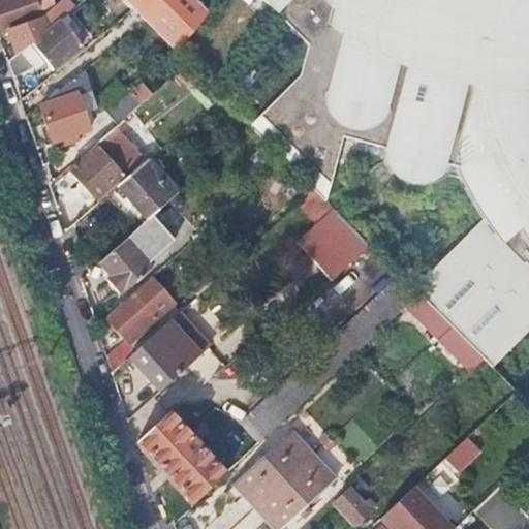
[(0,0),(0,24),(2,31),(7,30),(43,17),(47,16),(40,0),(0,0)]
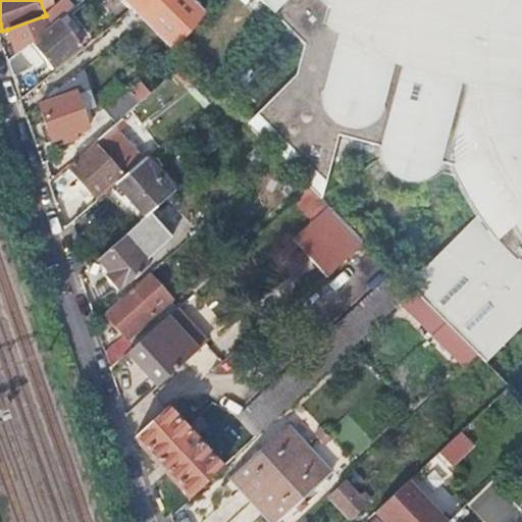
[(144,19),(174,50),(208,11),(197,0),(124,0),(133,8),(144,19)]
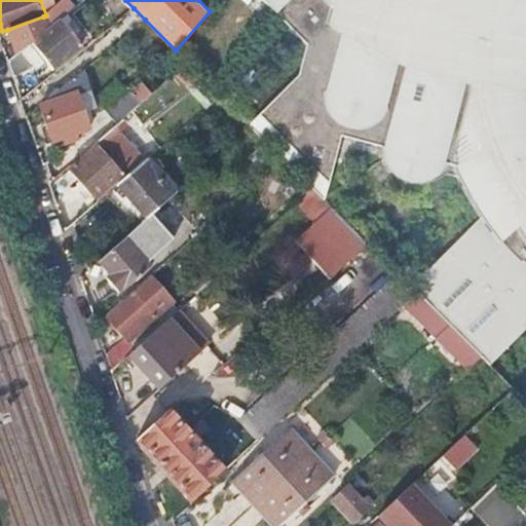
[(525,105),(523,98),(521,91),(525,88),(525,0),(263,0),(307,43),(299,74),(250,124),(326,200),(343,136),(385,148),(385,151),(385,156),(385,160),(387,166),(389,170),(392,175),(398,179),(402,182),(407,184),(413,185),(419,185),(426,184),(430,182),(431,182),(435,171),(461,178),(484,217),(413,288),(491,366),(525,331),(525,105)]
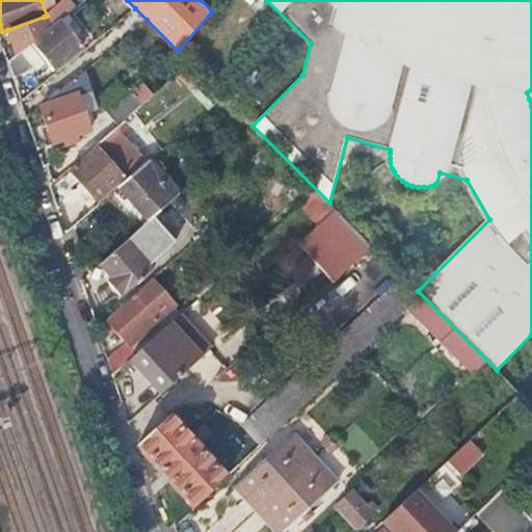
[(68,11),(59,3),(47,16),(44,17),(7,30),(16,54),(23,48),(48,27),(68,11)]
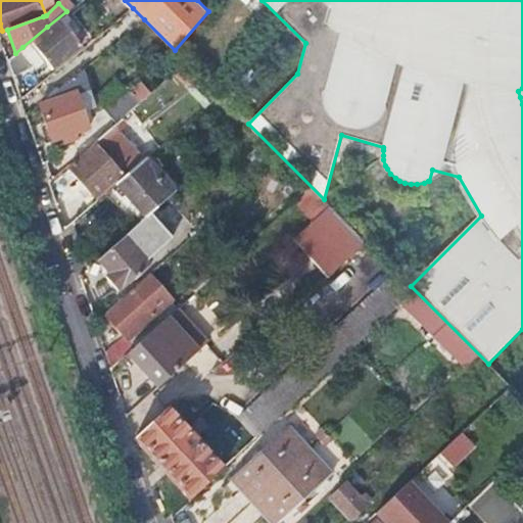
[(125,36),(144,19),(133,8),(113,25),(125,36)]
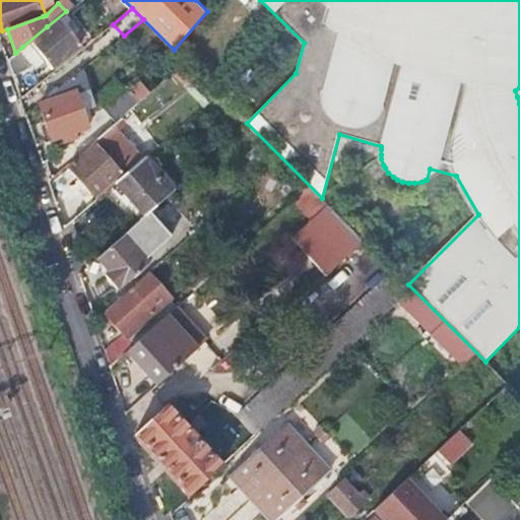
[(58,20),(31,43),(52,68),(79,45),(58,20)]
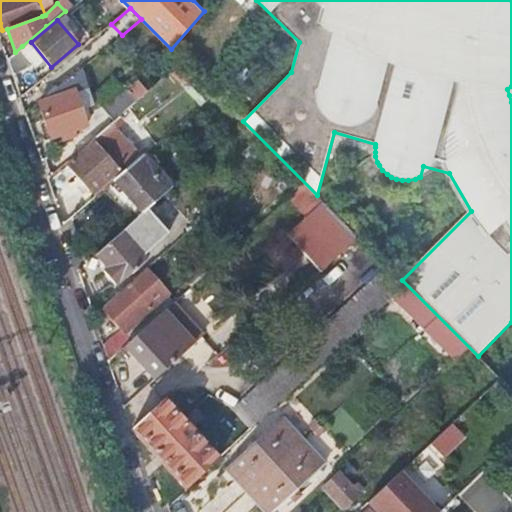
[(8,58),(13,74),(31,58),(22,46),(15,52),(8,58)]
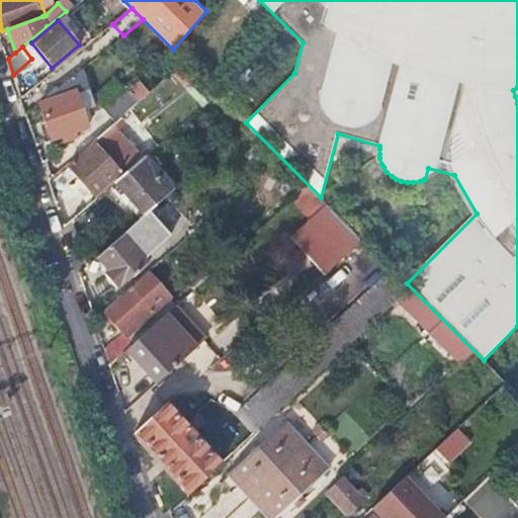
[(197,74),(184,61),(167,76),(181,90),(197,74)]
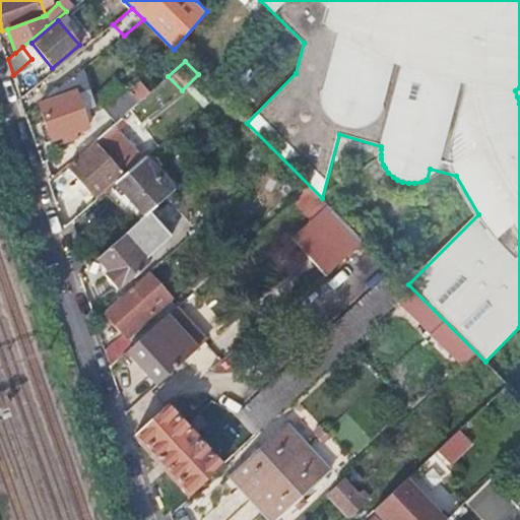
[(87,127),(71,77),(39,103),(52,139),(87,127)]
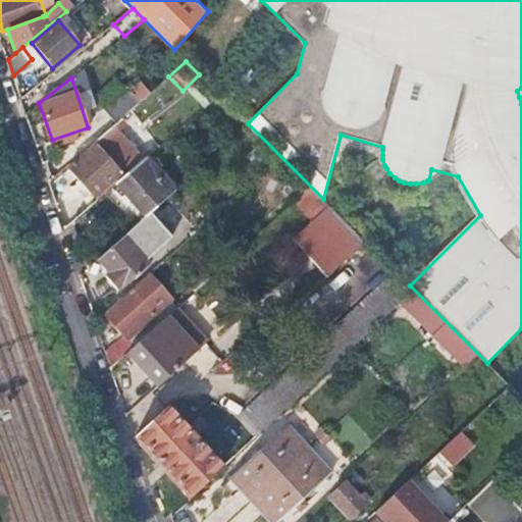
[(125,121),(121,117),(114,123),(93,142),(94,144),(69,165),(90,190),(96,197),(114,181),(121,175),(121,174),(118,171),(105,155),(117,145),(108,136),(125,121)]
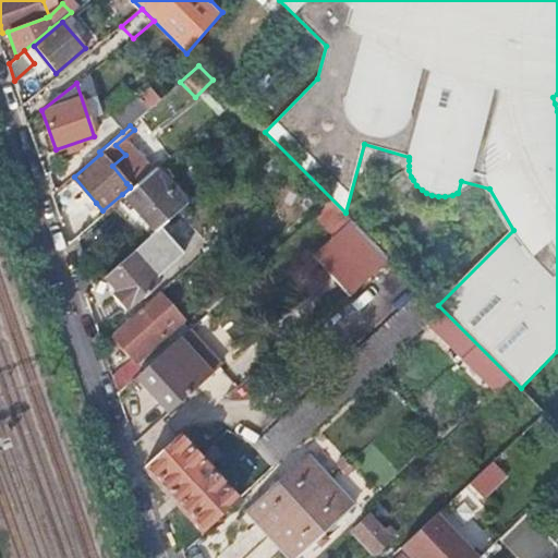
[(186,202),(155,166),(130,187),(122,194),(155,230),(186,202)]
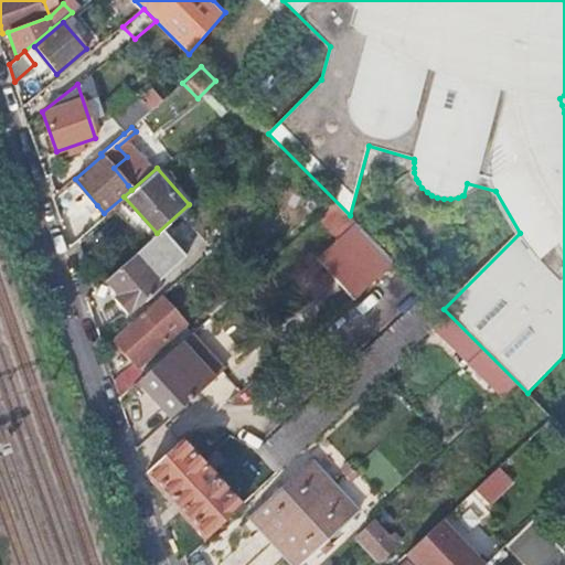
[(396,260),(350,215),(332,204),(318,216),(338,238),(319,257),(353,298),(396,260)]
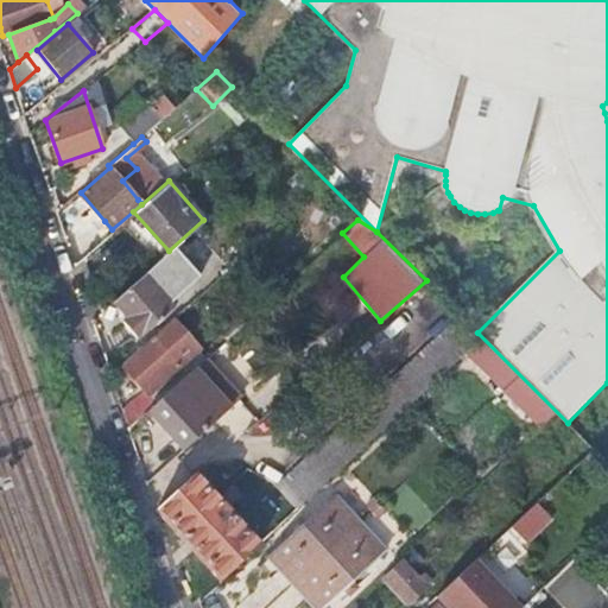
[(75,263),(112,229),(105,221),(90,234),(68,241),(75,263)]
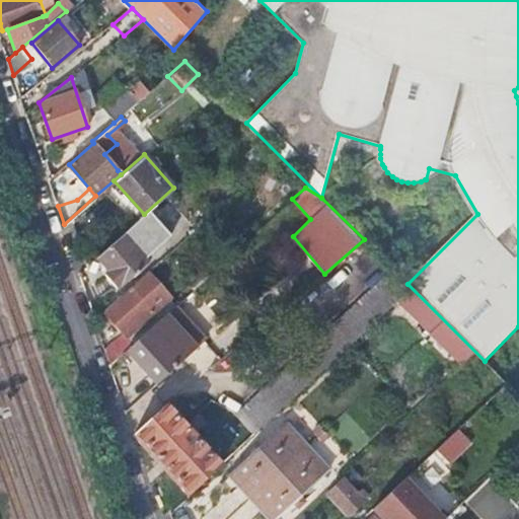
[(149,223),(143,216),(130,227),(136,234),(149,223)]
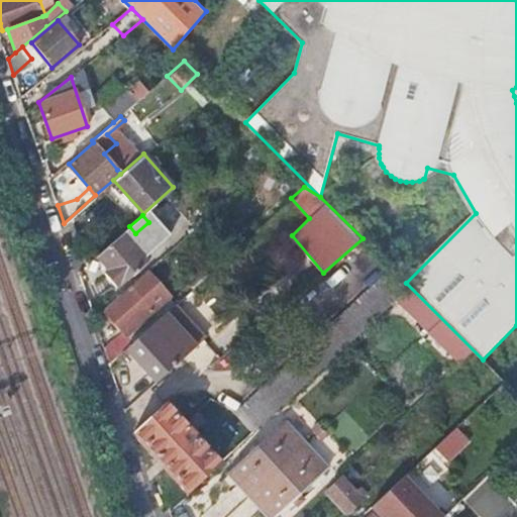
[(122,232),(97,254),(109,269),(106,271),(118,284),(145,259),(122,232)]
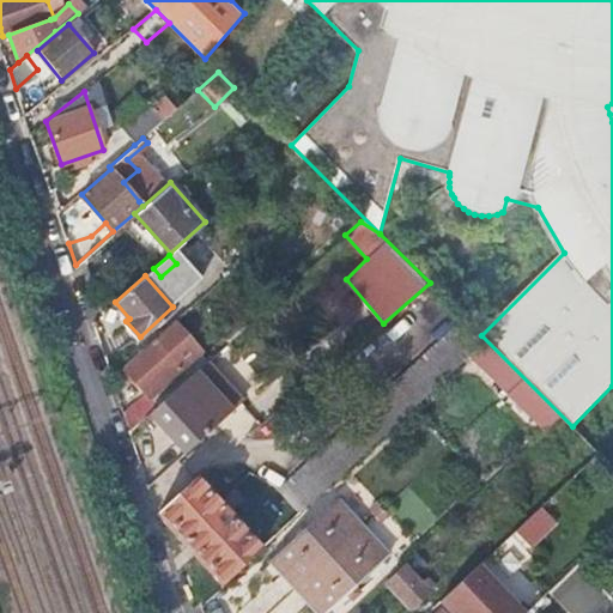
[(469,354),(481,335),(465,317),(279,490),(299,511),(469,354)]
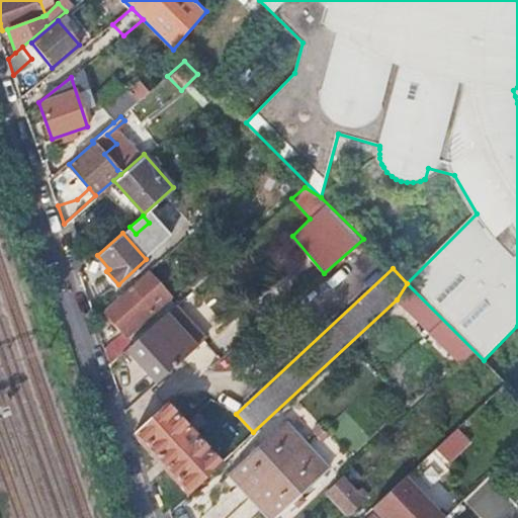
[(168,294),(146,270),(104,308),(124,331),(126,333),(168,294)]
